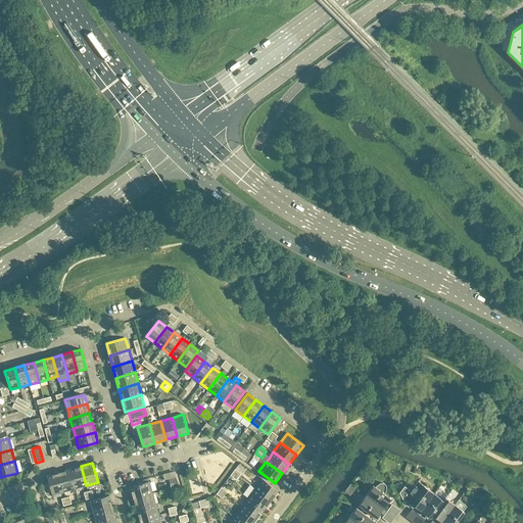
[(86,485),(81,466),(69,469),(75,488),(86,485)]
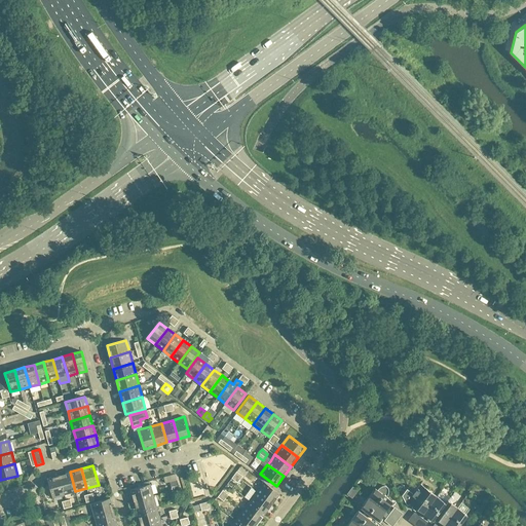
[(75,491),(70,472),(59,475),(64,494),(75,491)]
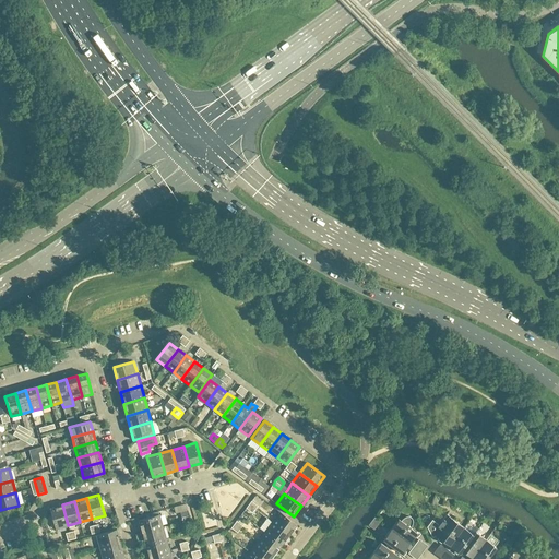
[(68,525),(62,504),(50,509),(56,528),(68,525)]
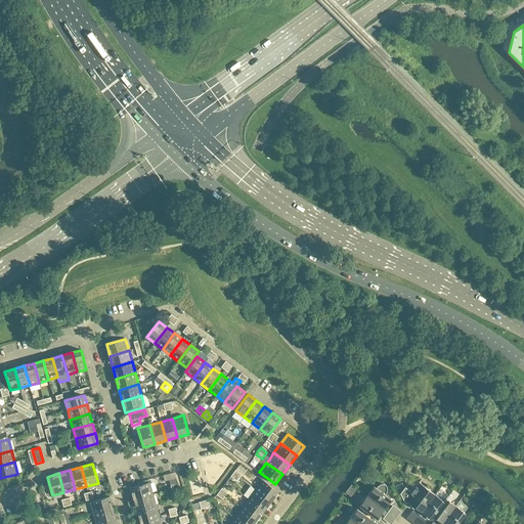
[(278,491),(262,479),(255,489),(271,501),(278,491)]
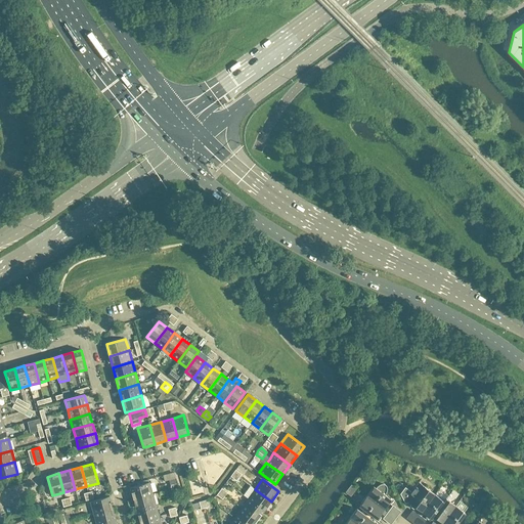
[(153,493),(149,482),(130,487),(133,498),(153,493)]
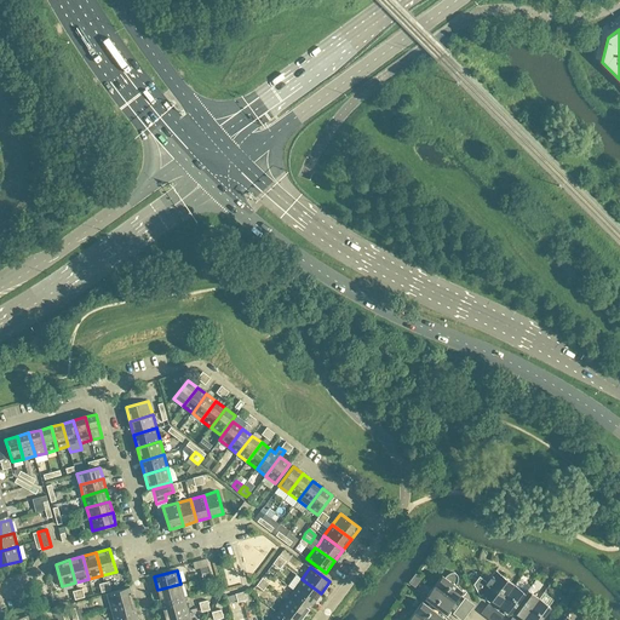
[(499,606),(515,585),(495,570),(487,581),(480,577),(474,584),(480,596),(484,595),(499,606)]
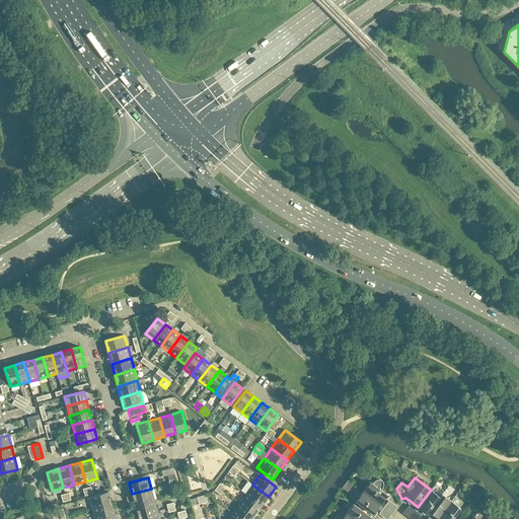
[(387,495),(381,490),(382,489),(382,487),(383,487),(383,485),(383,484),(383,483),(383,482),(382,482),(382,480),(381,479),(380,479),(378,479),(377,479),(375,480),(373,482),(373,483),(372,484),(370,482),(363,491),(380,504),(387,495)]
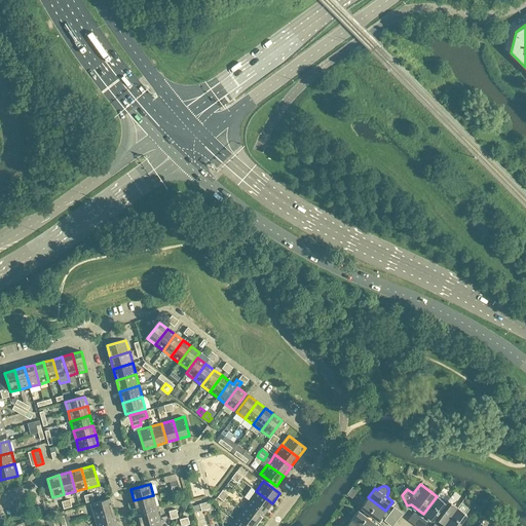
[(272,503),(256,491),(249,500),(265,513),(272,503)]
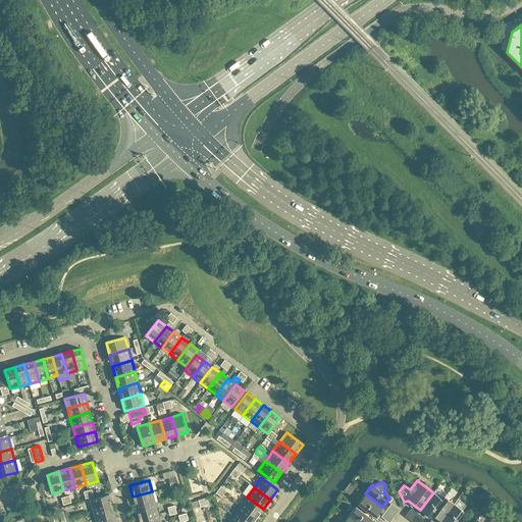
[(155,503),(152,491),(133,497),(136,509),(155,503)]
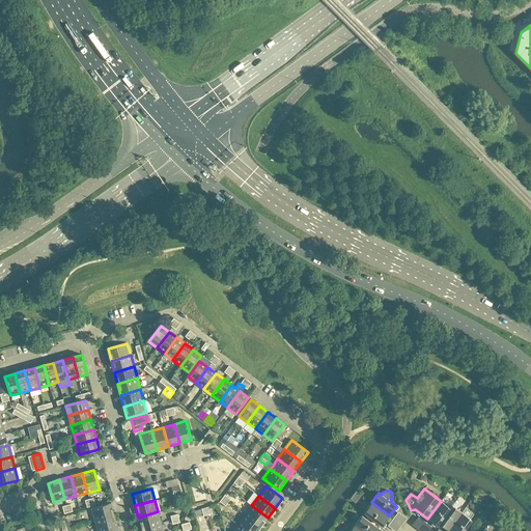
[(439,523),(450,508),(450,507),(441,501),(427,519),(437,526),(439,523)]
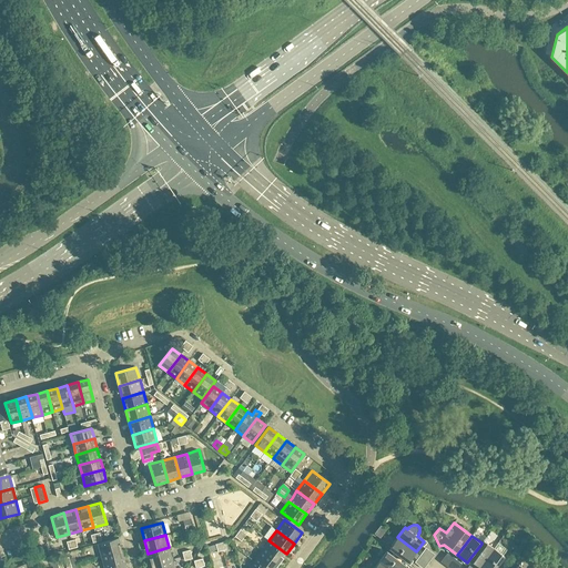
[(122,550),(119,537),(98,544),(101,556),(122,550)]
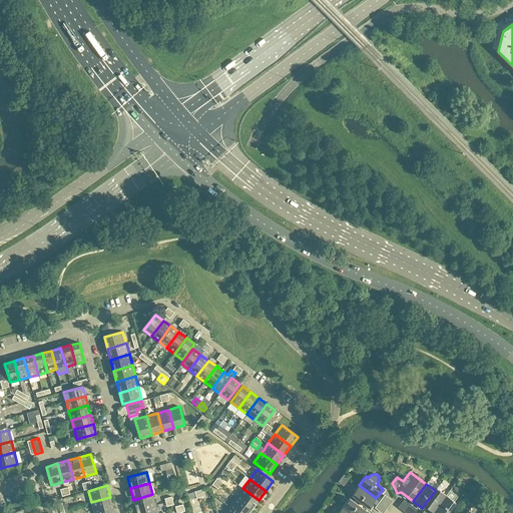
[(376,498),(359,485),(352,495),(369,508),(376,498)]
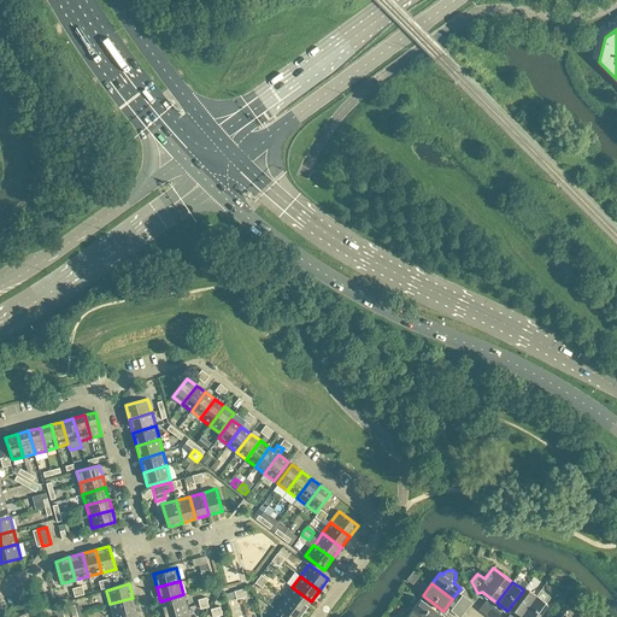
[(311,601),(292,587),(285,598),(303,612),(311,601)]
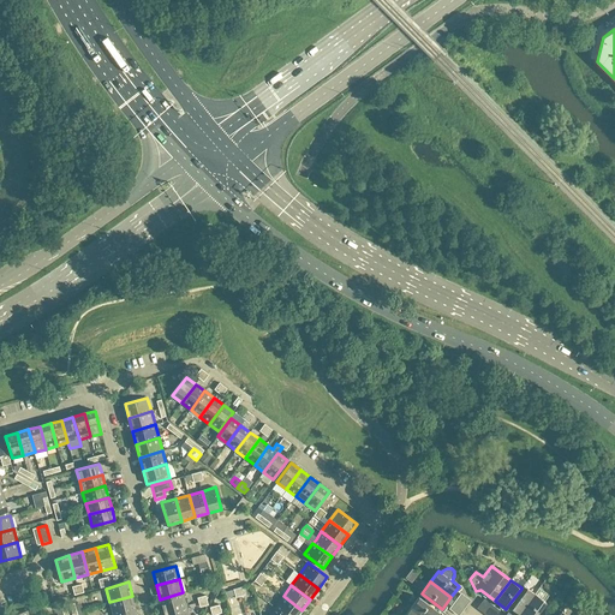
[(519,614),(535,593),(524,585),(521,587),(521,589),(508,605),(519,614)]
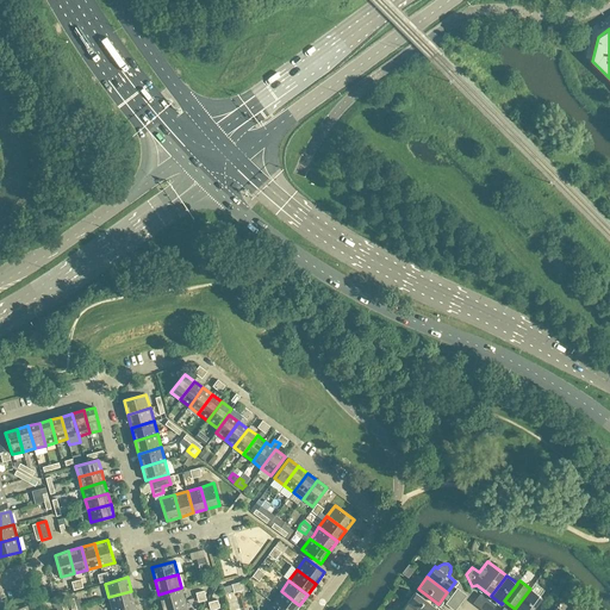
[(185,601),(181,587),(159,595),(162,608),(185,601)]
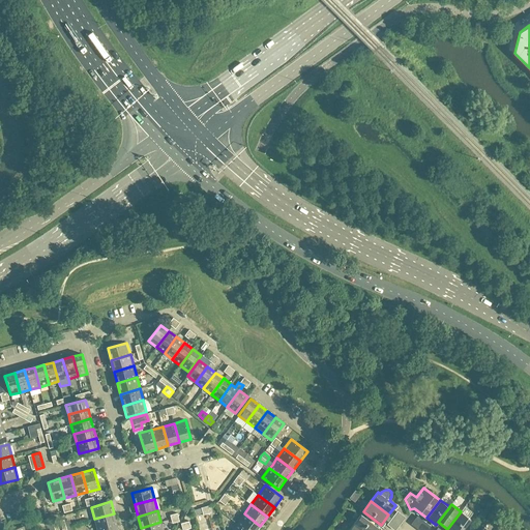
[(448,529),(462,529),(470,519),(461,511),(447,529),(448,529)]
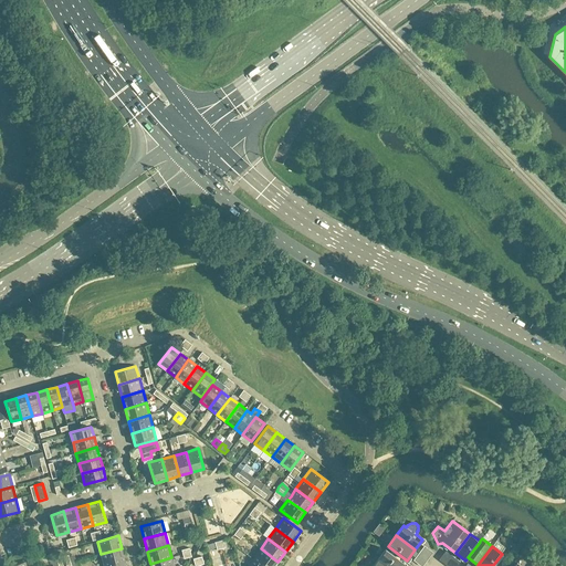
[(125,561),(122,548),(101,554),(104,565),(125,561)]
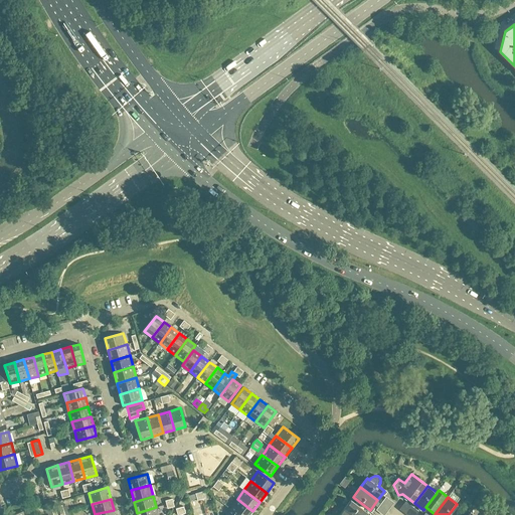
[(249,514),(252,511),(237,499),(230,508),(238,514),(249,514)]
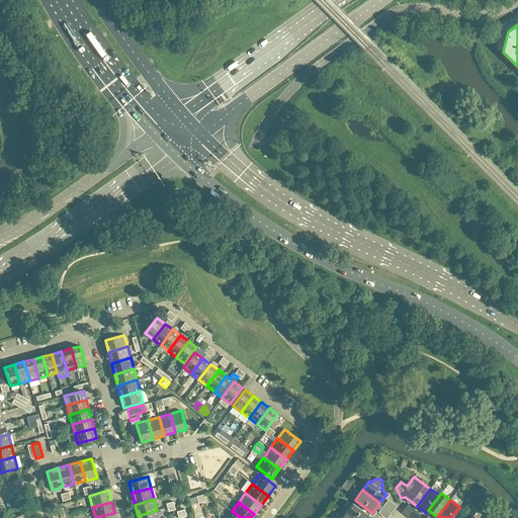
[(368,517),(370,516),(353,503),(346,512),(353,517),(368,517)]
